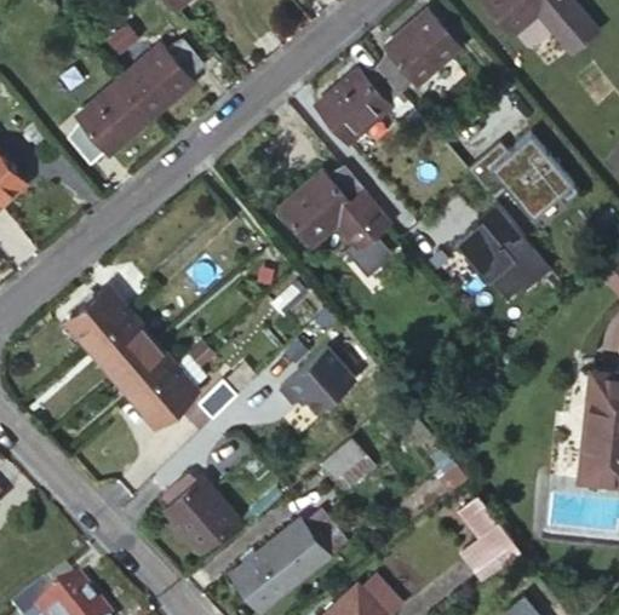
[(537,13),(569,52),(596,30),(569,0),(481,0),(511,35),(537,13)]
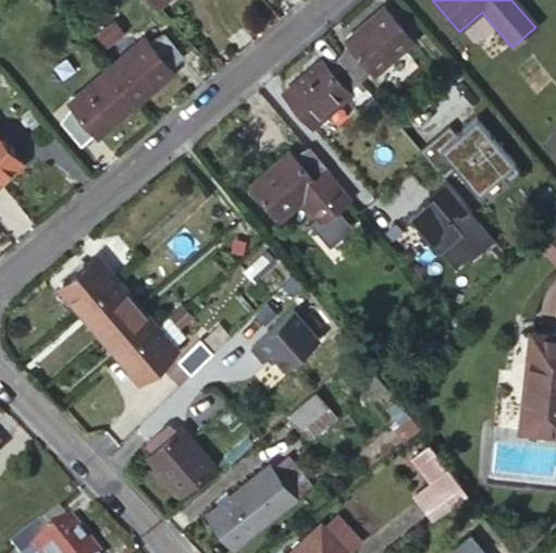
[(353,50),(338,61),(357,83),(361,88),(412,45),(381,10),(345,40),(353,50)]
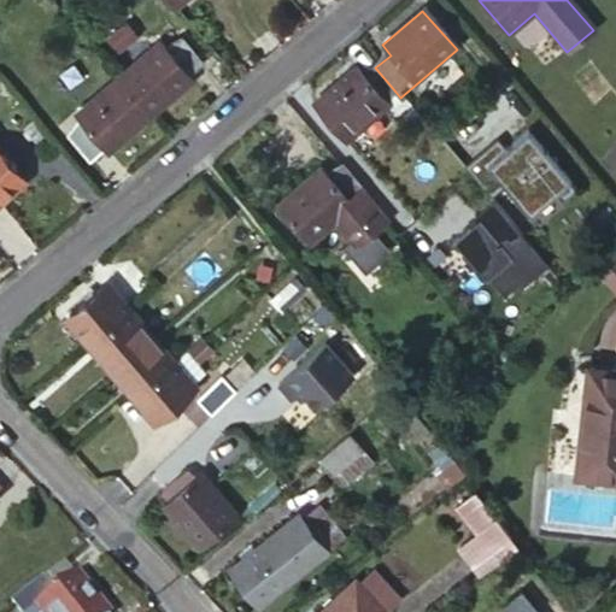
[(159,45),(118,80),(151,118),(192,83),(187,77),(200,65),(181,42),(168,54),(159,45)]
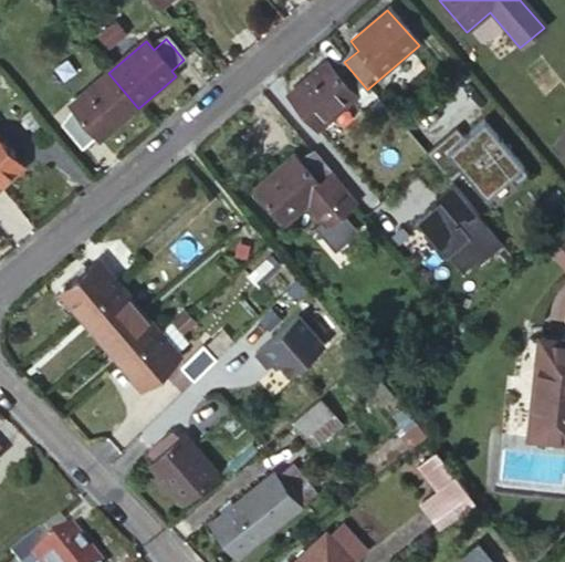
[(363,84),(344,62),(331,72),(324,64),(286,96),(316,132),(335,115),(355,99),(351,94),(362,85),(363,84)]
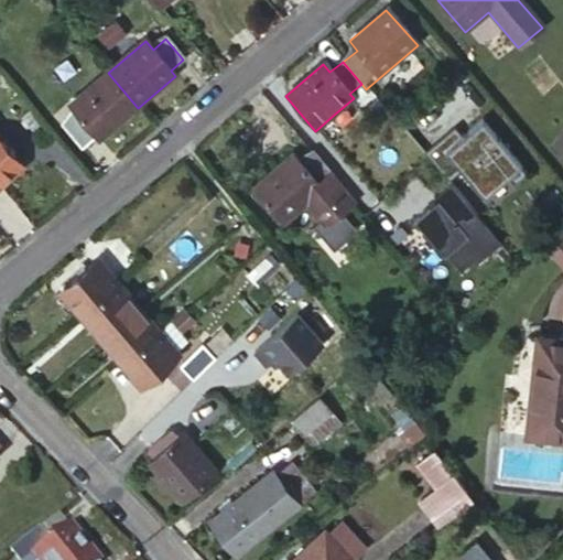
[(138,108),(108,73),(69,106),(76,115),(64,126),(80,147),(95,136),(99,141),(138,108)]
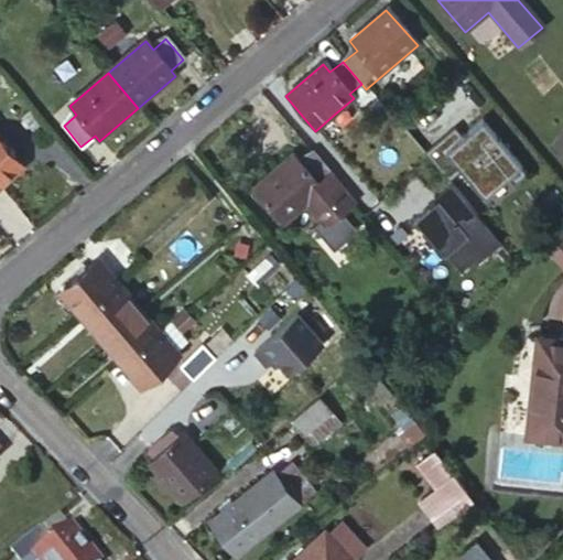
[(354,98),(365,111),(371,119),(381,110),(360,85),(349,94),(354,98)]
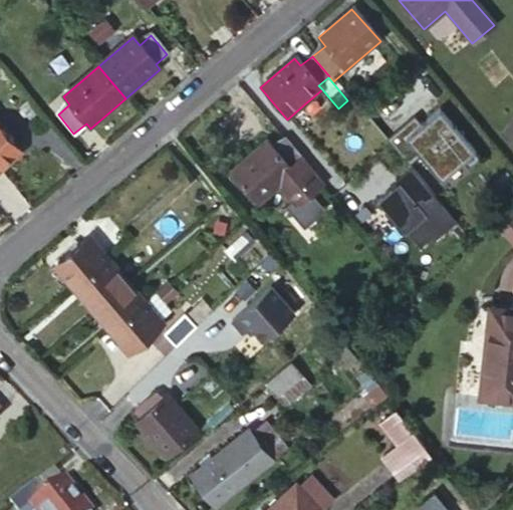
[(322,89),(304,104),(313,115),(332,101),(322,89)]
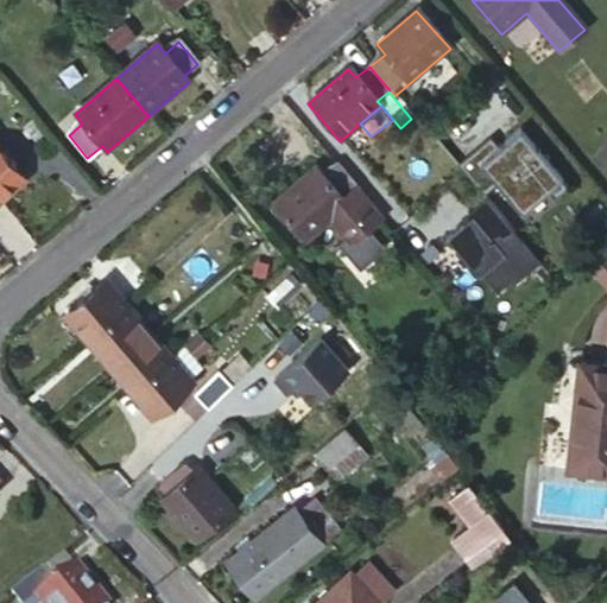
[(518,129),(497,148),(488,139),(455,166),(481,197),(495,185),(520,214),(544,194),(551,202),(568,189),(518,129)]
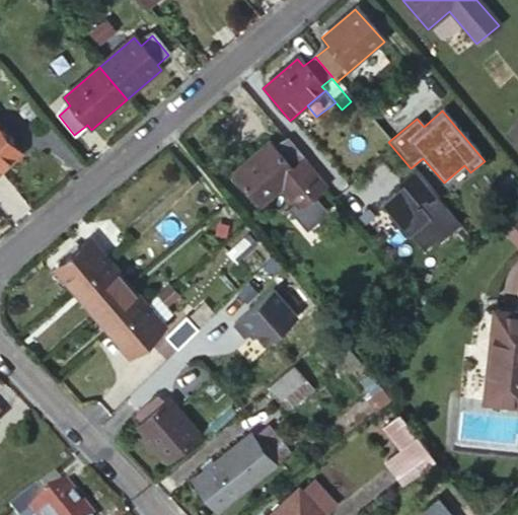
[(517,119),(506,134),(517,143),(517,119)]
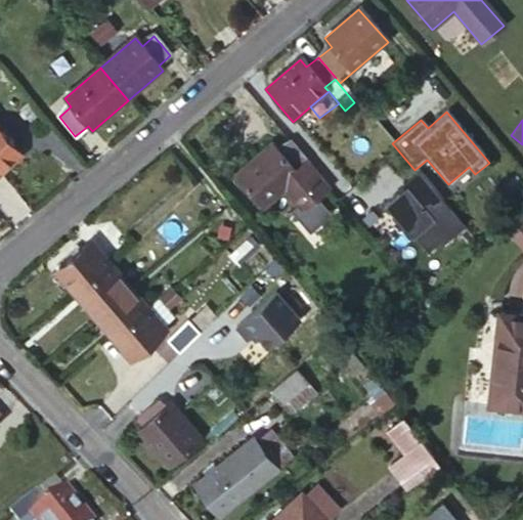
[(0,169),(19,154),(0,128),(0,169)]
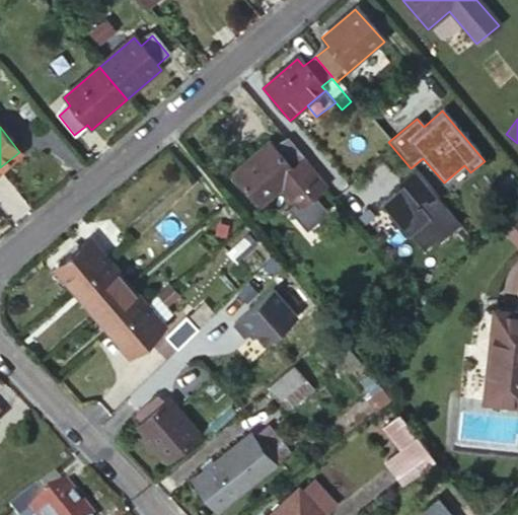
[(323,188),(284,142),(273,151),(267,145),(232,173),(260,206),(279,190),(296,210),(323,188)]
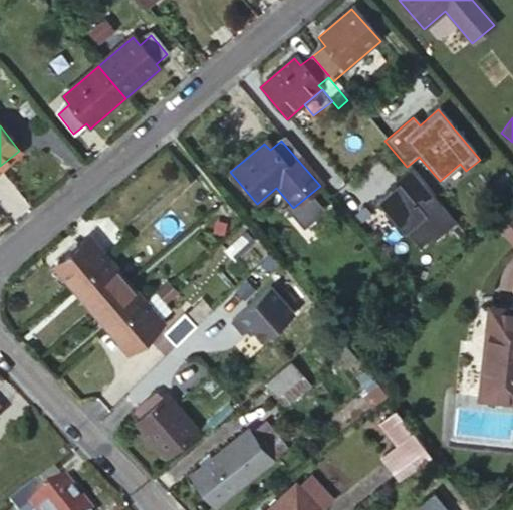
[(395,182),(398,186),(375,204),(404,237),(407,234),(420,249),(424,245),(426,248),(431,245),(428,241),(431,239),(434,242),(456,224),(409,169),(395,182)]
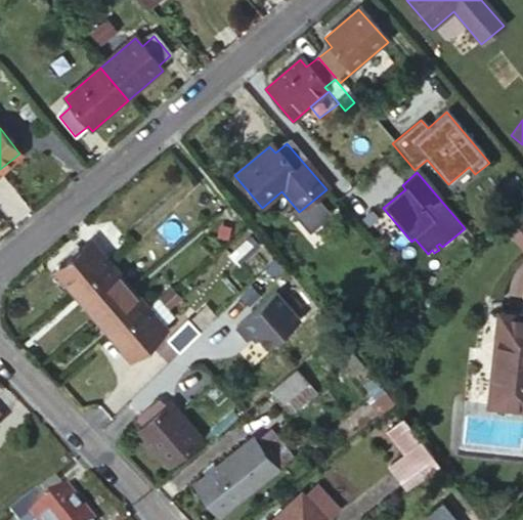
[(522,217),(515,208),(500,225),(522,250),(522,217)]
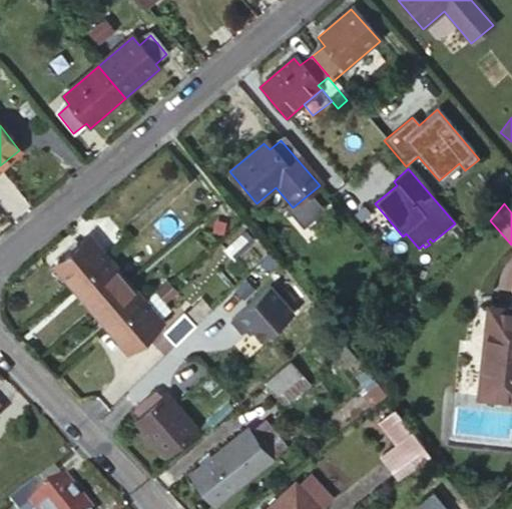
[(240,226),(226,208),(216,216),(230,234),(240,226)]
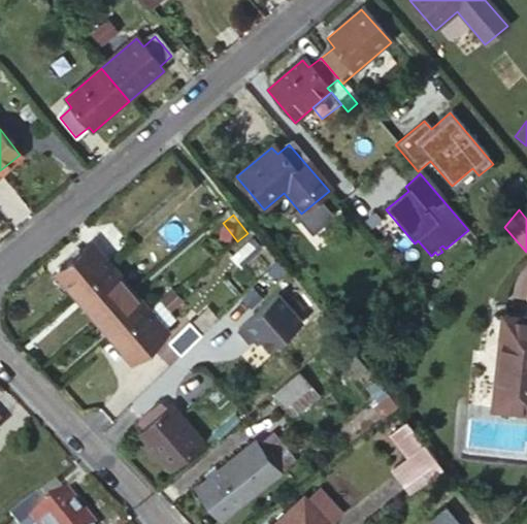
[(232,241),(226,231),(213,240),(221,250),(232,241)]
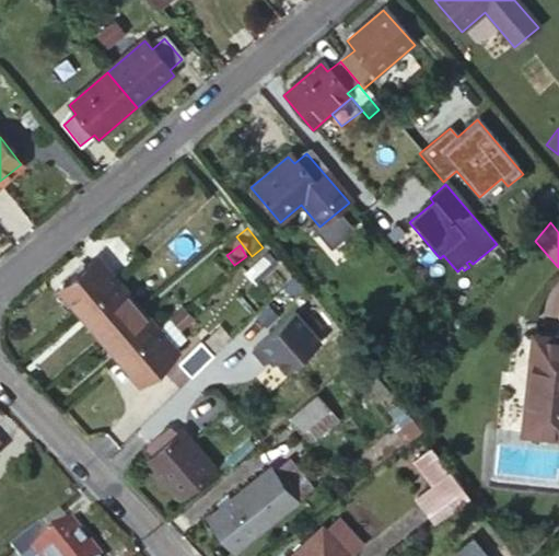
[(60,289),(81,313),(113,286),(92,263),(60,289)]
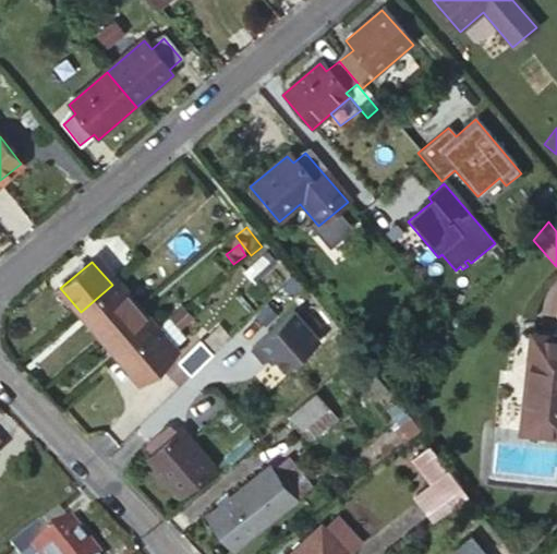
[(81,312),(101,336),(133,309),(112,285),(81,312)]
